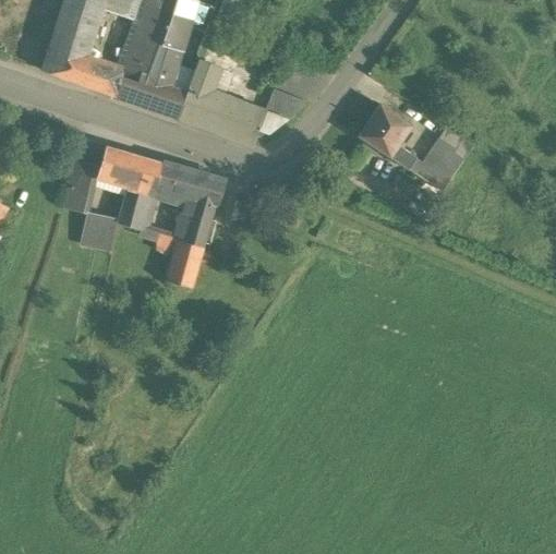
[(57,0),(38,64),(57,71),(79,1),(79,0),(57,0)]
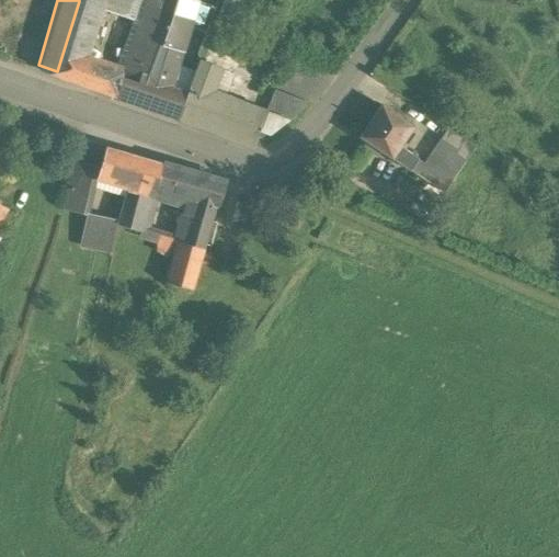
[(136,29),(130,44),(156,55),(162,40),(167,36),(175,10),(162,6),(163,0),(79,0),(79,1),(102,10),(123,18),(122,22),(136,29)]
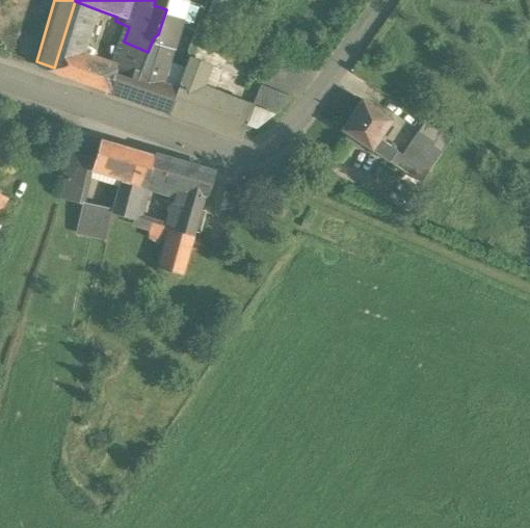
[(166,9),(169,0),(155,0),(154,5),(166,9)]
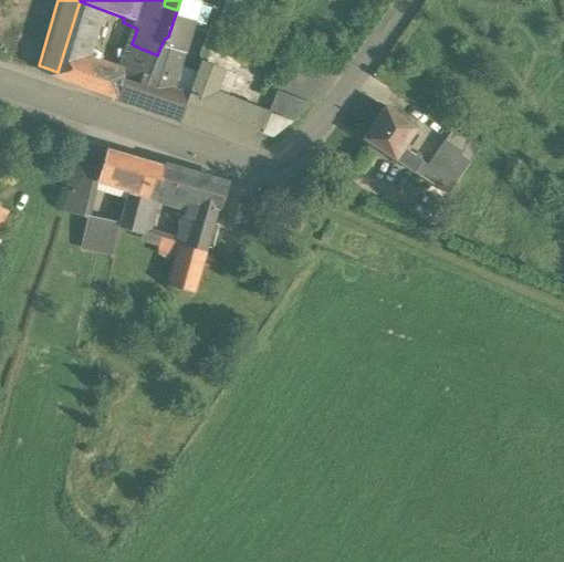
[(218,8),(200,0),(180,0),(177,10),(168,37),(186,44),(202,51),(218,8)]
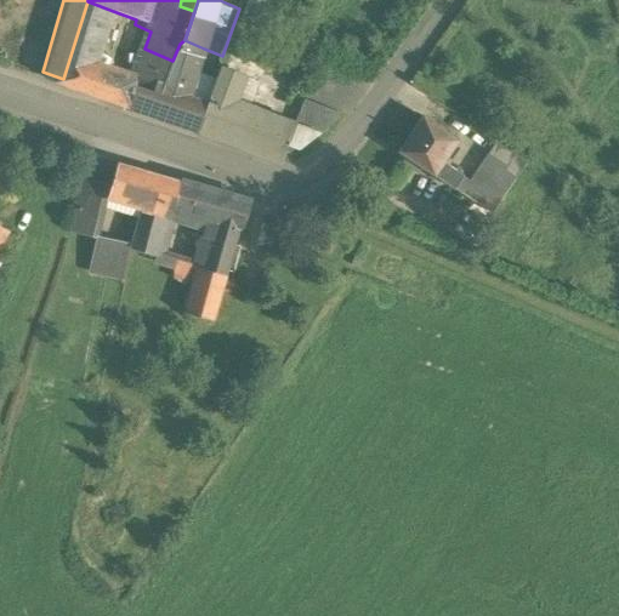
[(63,79),(90,89),(96,68),(113,11),(87,1),(63,79)]
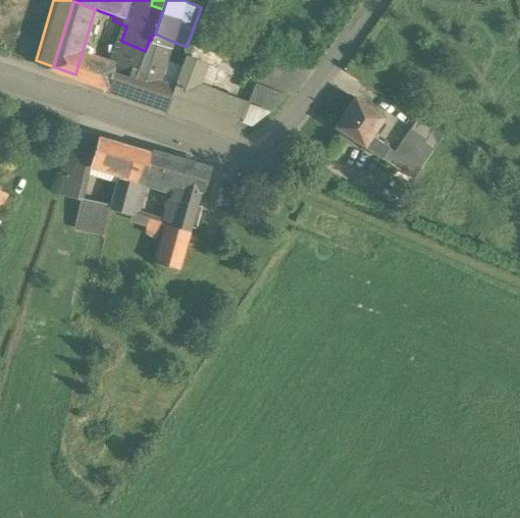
[(155,34),(151,37),(145,51),(140,67),(161,73),(171,41),(155,34)]
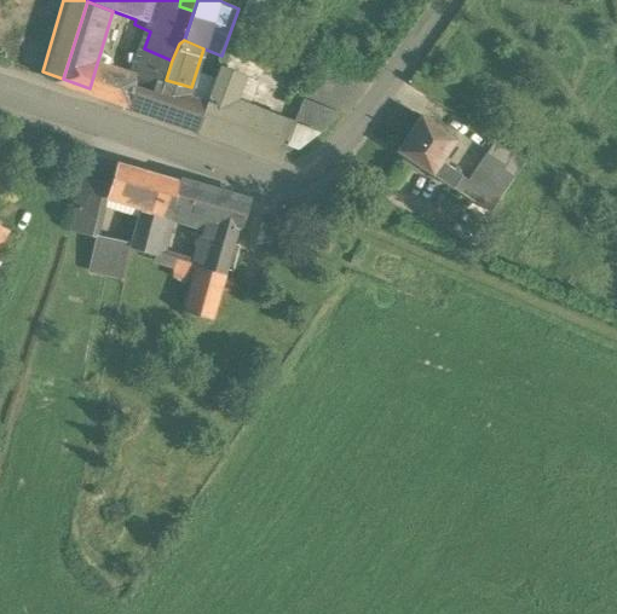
[(357,61),(329,44),(318,62),(347,79),(357,61)]
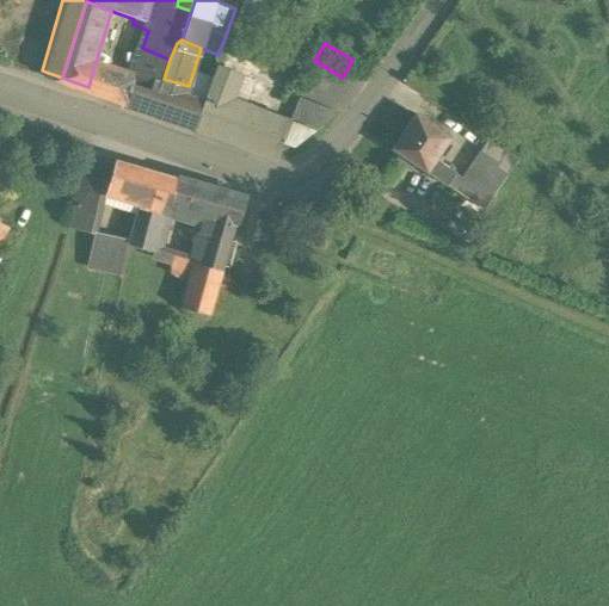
[(170,60),(142,48),(131,76),(130,81),(158,91),(170,60)]
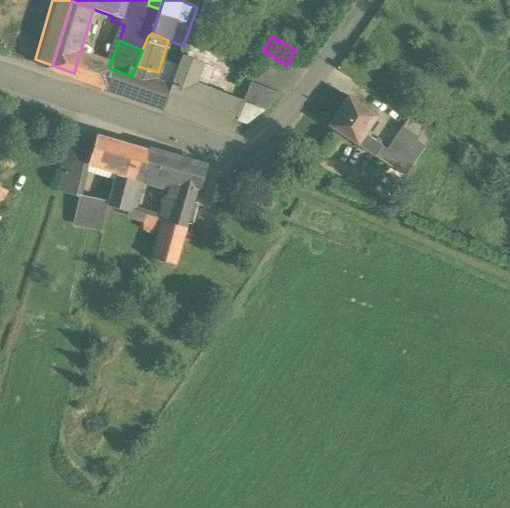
[(172,82),(165,104),(232,130),(246,127),(262,117),(269,112),(244,101),(208,87),(217,66),(184,53),(172,82)]
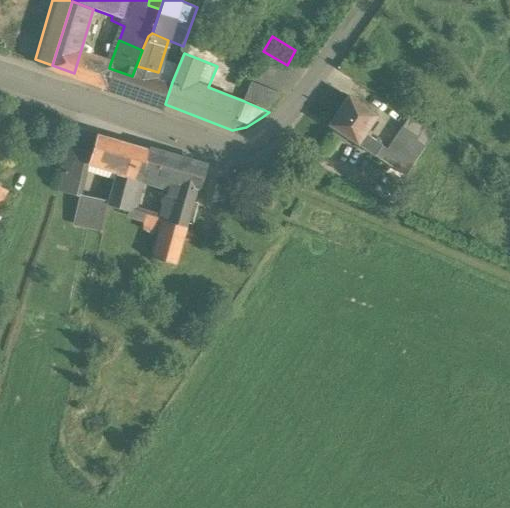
[(110,64),(79,56),(74,73),(104,84),(109,68),(110,64)]
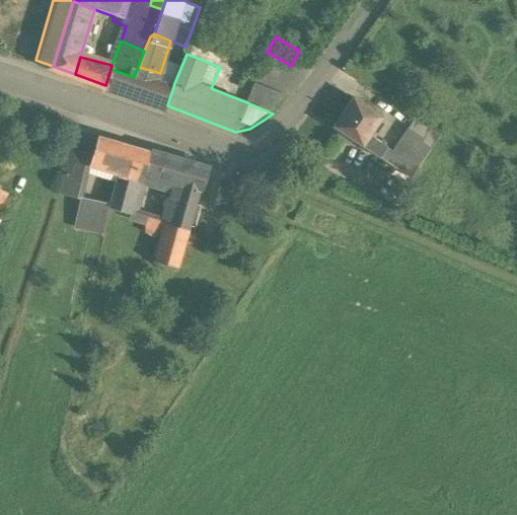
[(160,73),(139,67),(134,77),(111,69),(105,85),(167,105),(174,83),(158,77),(160,73)]
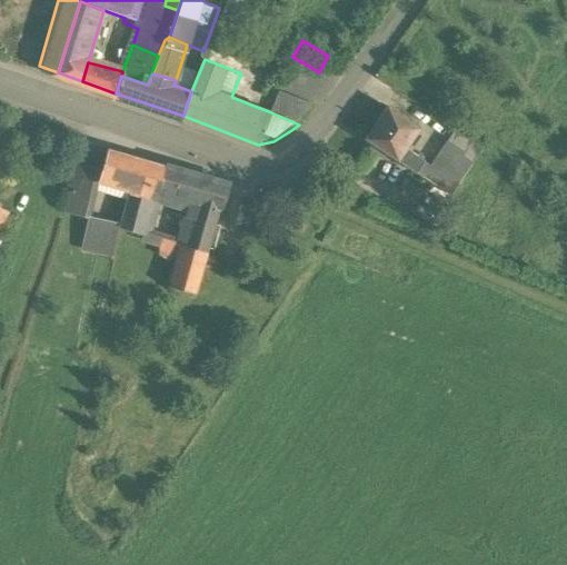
[(280,90),(271,112),(299,125),(317,105),(280,90)]
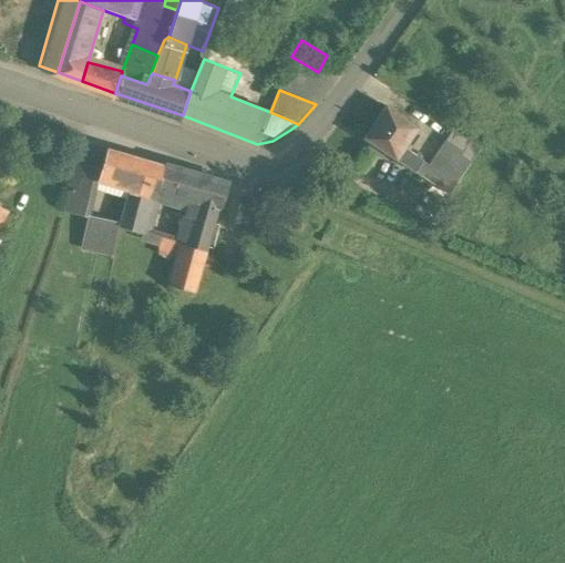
[(387,104),(366,135),(373,141),(370,146),(382,154),(386,149),(397,156),(406,142),(418,124),(387,104)]
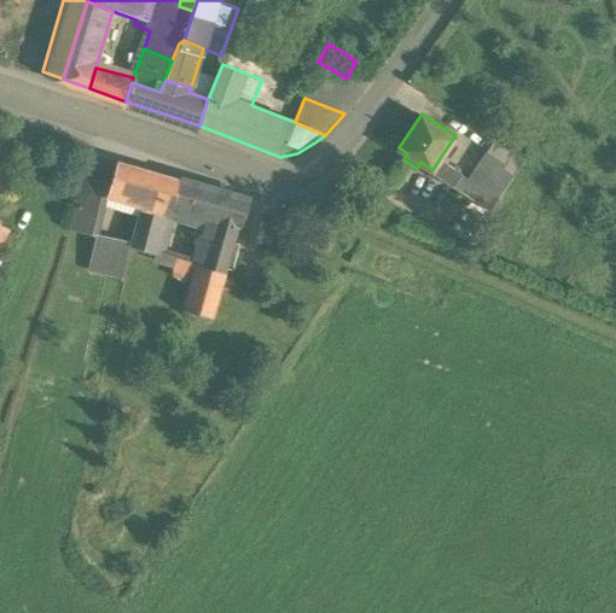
[(478,174),(466,192),(497,212),(530,163),(500,142),(478,174)]
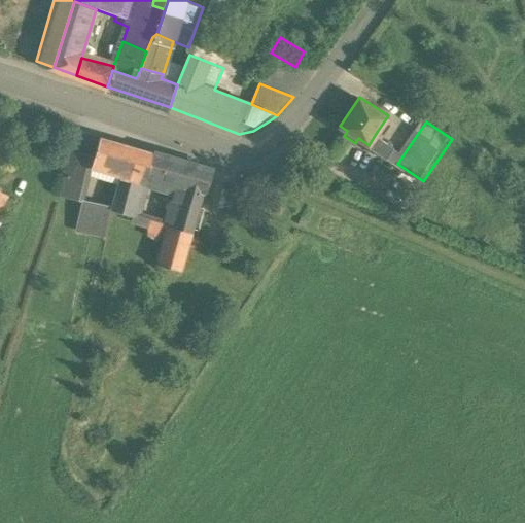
[(377,132),(369,145),(387,158),(395,144),(377,132)]
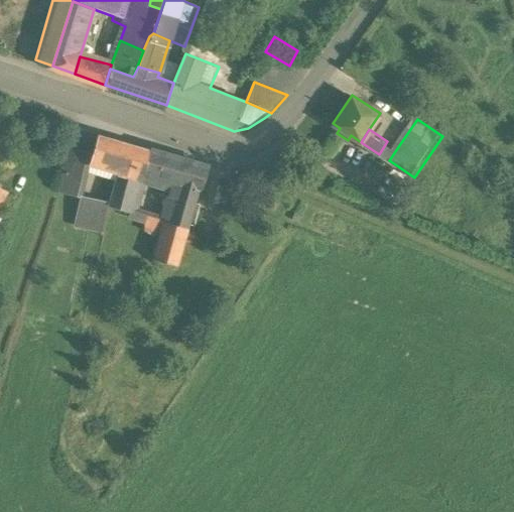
[(150,148),(99,133),(94,151),(93,150),(90,164),(118,171),(141,177),(145,167),(150,148)]
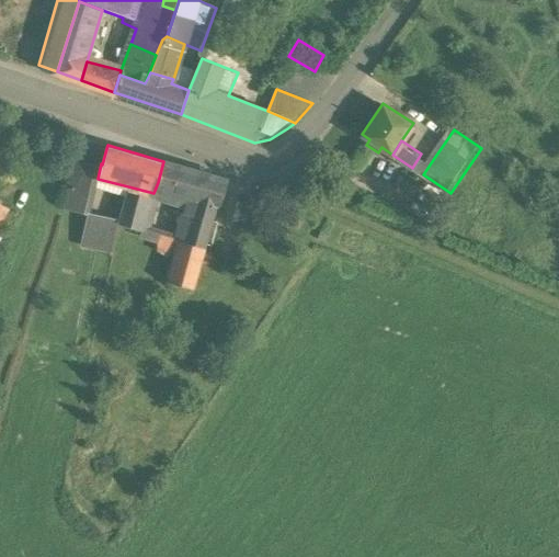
[(101,163),(77,158),(66,206),(90,212),(98,179),(101,163)]
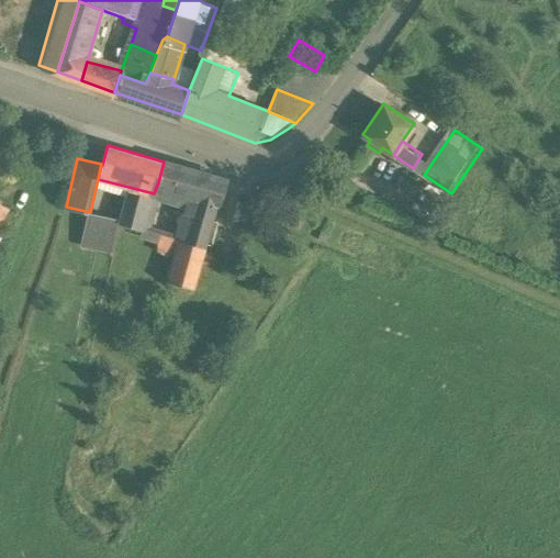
[(225,179),(164,162),(158,182),(176,187),(187,191),(198,194),(193,212),(213,218),(225,179)]
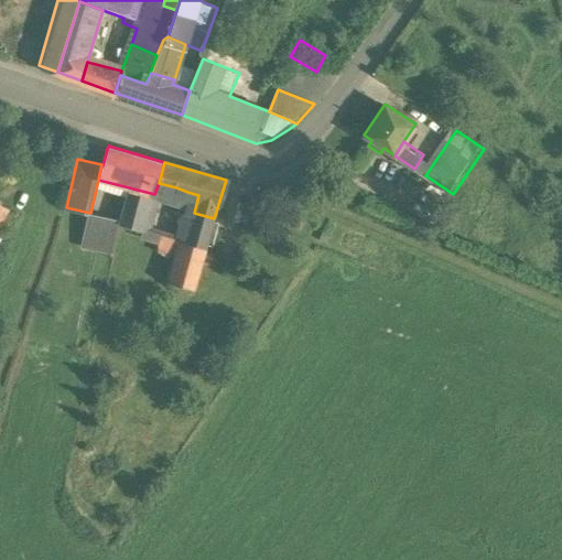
[(172,201),(176,187),(159,183),(154,194),(172,201)]
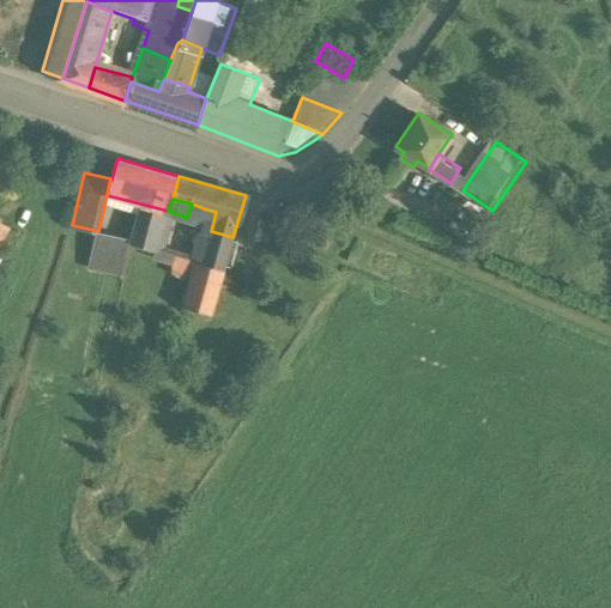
[(140,204),(131,238),(159,244),(168,211),(140,204)]
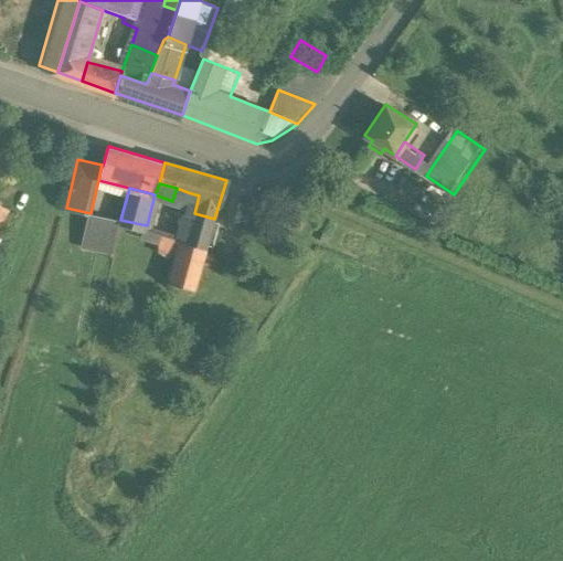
[(182,210),(194,213),(199,196),(188,192),(182,210)]
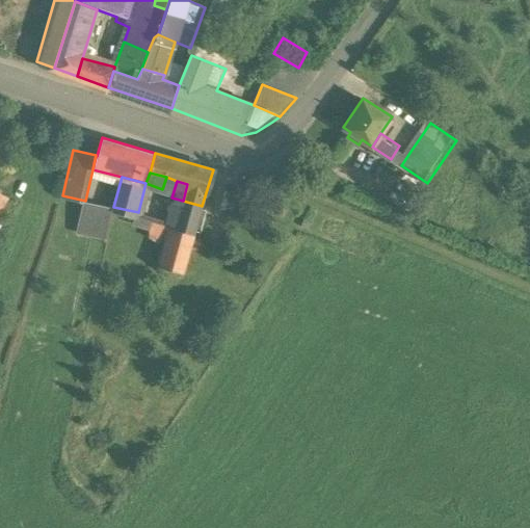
[(436,199),(411,188),(397,218),(423,230),(436,199)]
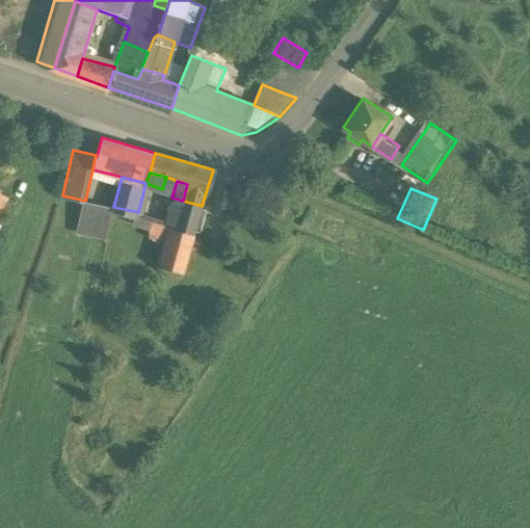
[(113,207),(85,201),(62,195),(56,222),(80,228),(108,233),(113,207)]
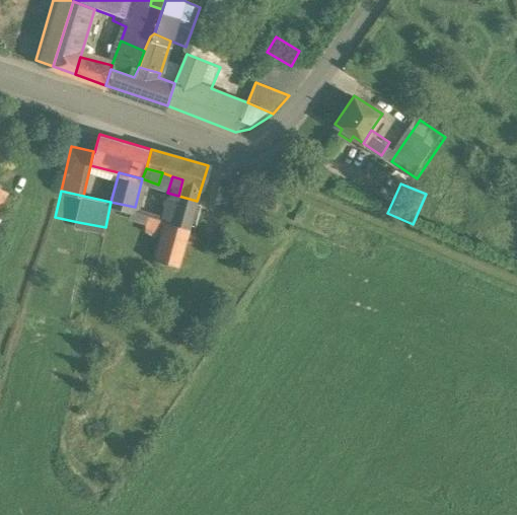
[(183,244),(197,201),(178,196),(171,221),(166,241),(183,244)]
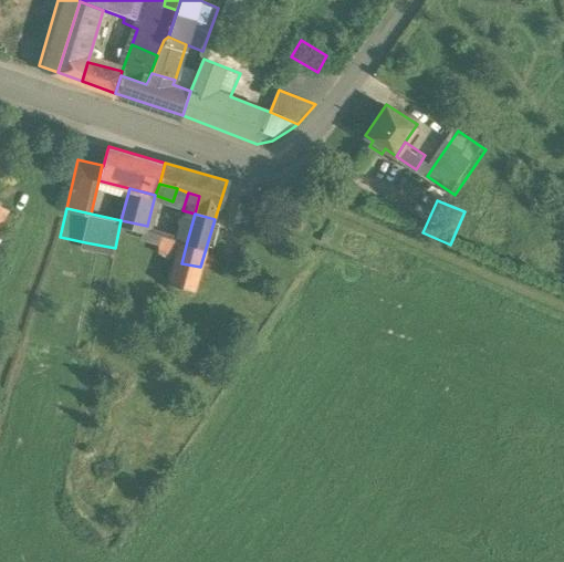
[(147,228),(147,226),(121,220),(115,248),(157,258),(181,263),(187,241),(147,228)]
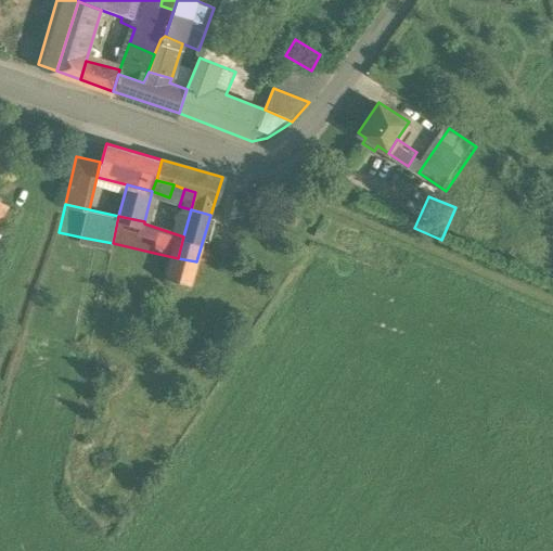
[(84,238),(59,232),(54,243),(81,248),(84,238)]
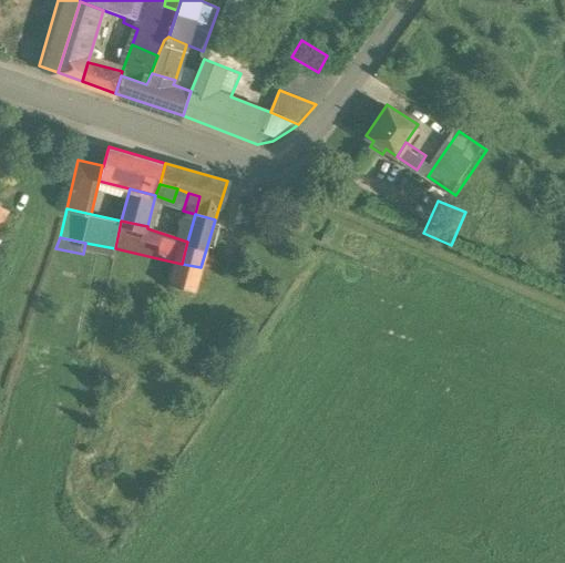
[(187,323),(201,267),(182,264),(157,258),(154,272),(144,313),(187,323)]
